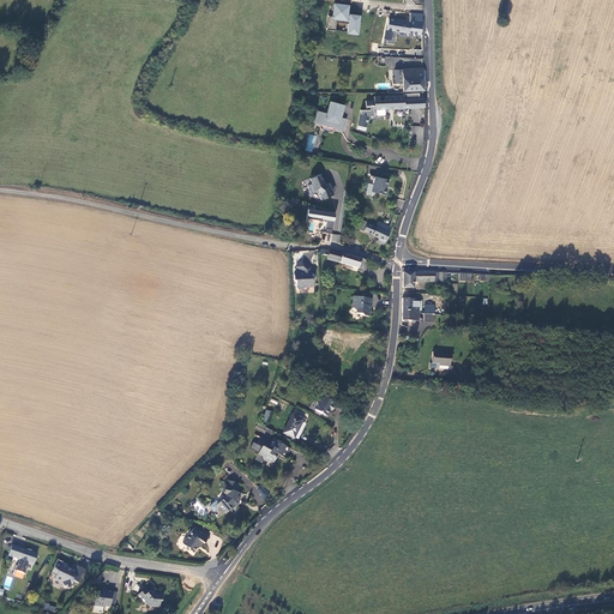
[(345,14),(347,6),(333,5),(332,16),(331,16),(331,17),(329,17),(326,30),(335,31),(336,23),(341,23),(341,18),(349,19),(348,32),(356,34),(359,17),(345,14)]
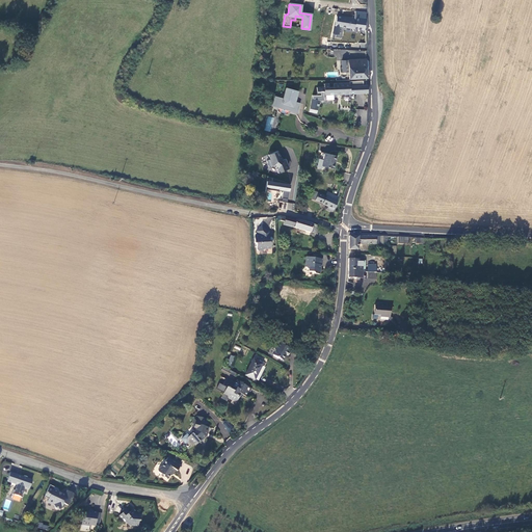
[(365,30),(366,20),(354,18),(354,20),(337,17),(335,28),(334,36),(339,37),(341,27),(365,30)]
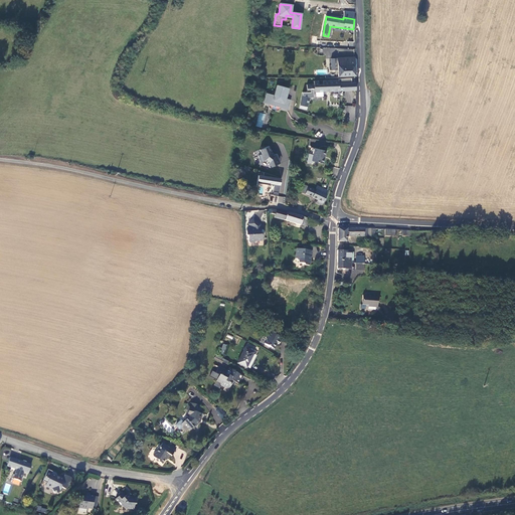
[(357,75),(356,57),(338,58),(338,69),(339,76),(357,75)]
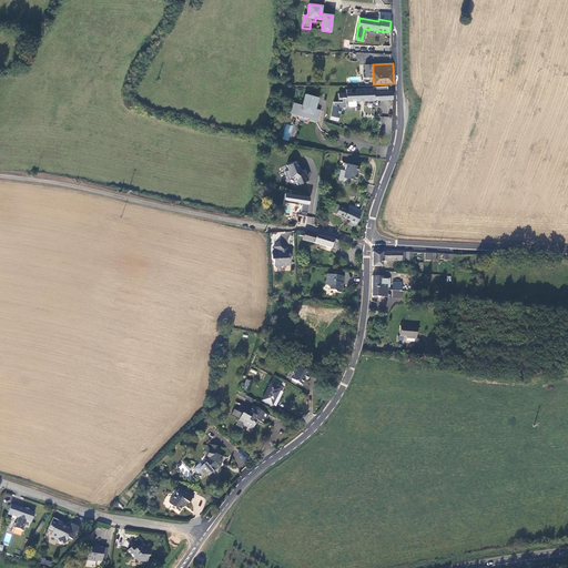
[(338,101),(393,99),(392,90),(386,91),(374,91),(374,89),(337,91),(338,101)]
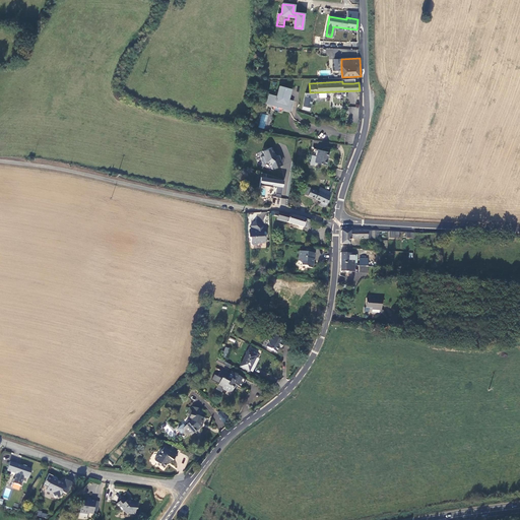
[(280,85),(277,96),(269,94),(266,104),(288,110),(289,107),(290,107),(291,104),(286,102),(287,100),(288,99),(288,98),(288,96),(288,95),(289,95),(291,88),(280,85)]
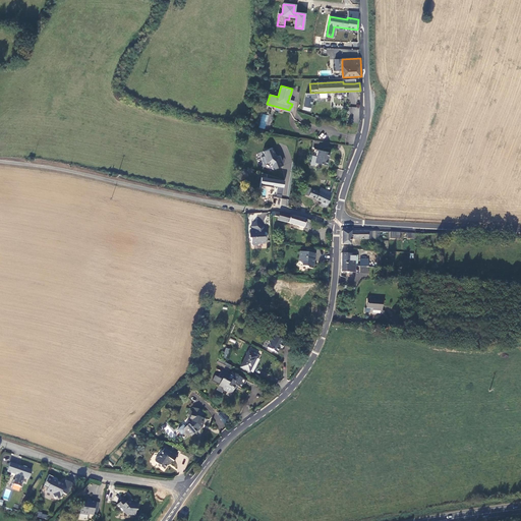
[(309,111),(312,98),(304,96),(301,109),(309,111)]
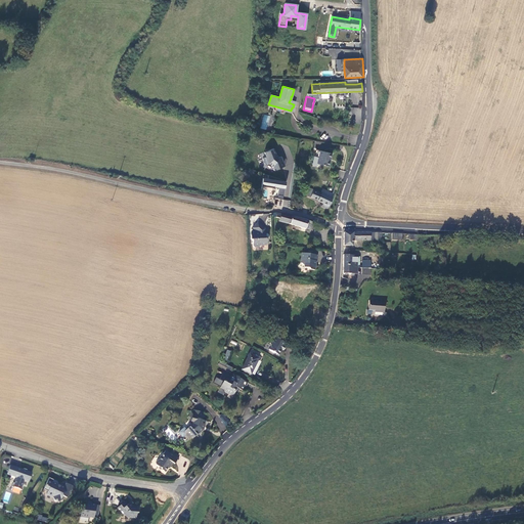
[(361,120),(362,108),(347,106),(346,123),(360,124),(361,120)]
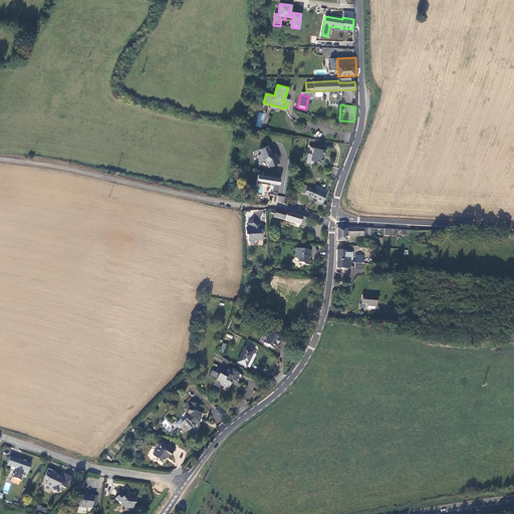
[(268,148),(264,149),(261,150),(262,154),(260,155),(262,162),(265,162),(268,164),(269,169),(282,164),(278,155),(277,155),(273,152),(270,147),(268,148)]
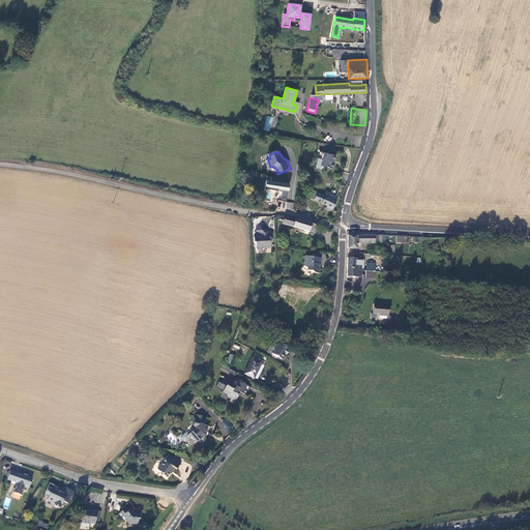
[(330,168),(330,167),(332,160),(334,160),(335,155),(320,151),(317,167),(321,168),(321,166),(330,168)]
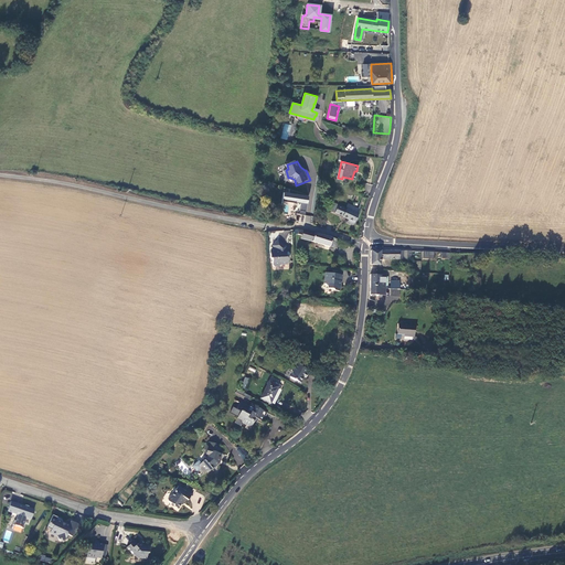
[(299,213),(306,214),(310,195),(285,189),(283,199),(301,203),(299,213)]
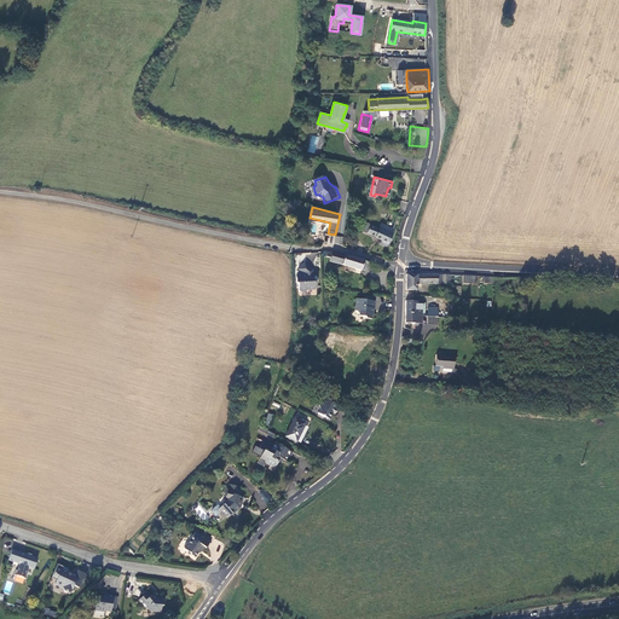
[(382,224),(381,227),(369,223),(365,232),(388,242),(394,229),(382,224)]
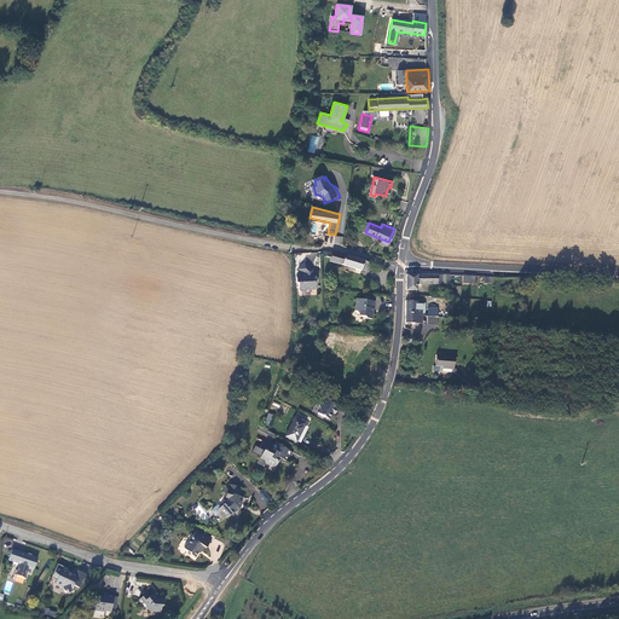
[(342,244),(342,237),(328,235),(328,243),(342,244)]
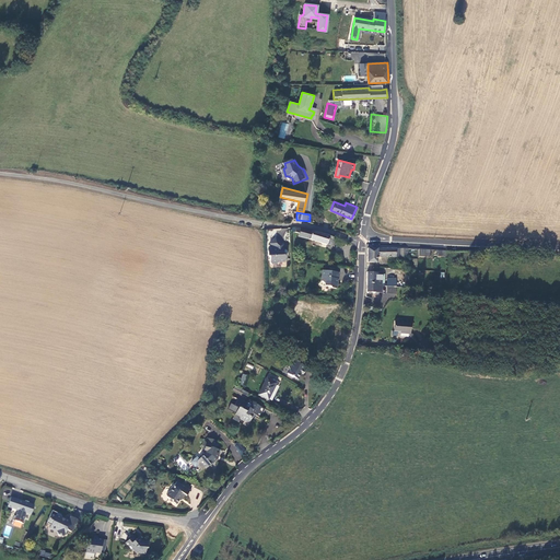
[(298,236),(333,246),(335,237),(296,229),(295,233),(299,234),(298,236)]
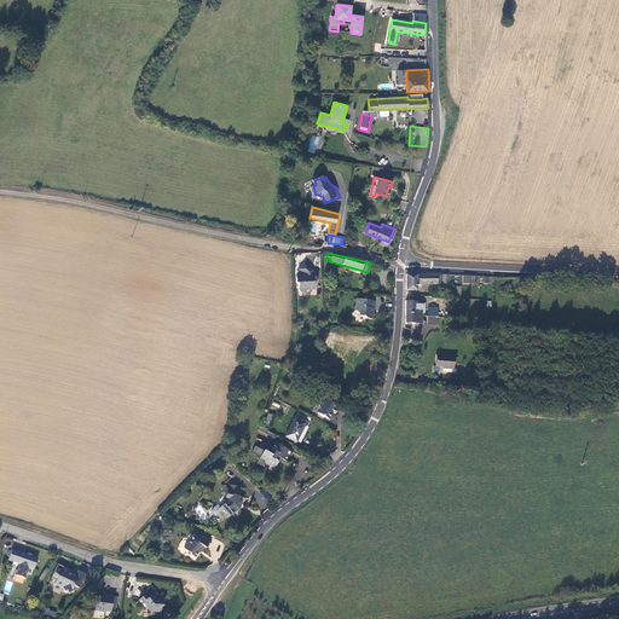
[(313,271),(312,270),(302,262),(298,270),(302,273),(300,277),(299,277),(296,279),(296,283),(298,284),(298,291),(301,293),(304,293),(305,291),(314,290),(316,289),(316,283),(313,283),(313,277),(313,271)]
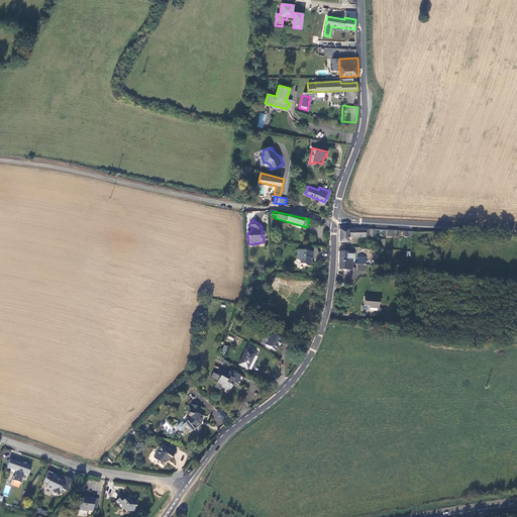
[(348,229),(339,229),(339,242),(348,243),(348,237),(369,237),(369,236),(377,236),(378,230),(348,230),(348,229)]
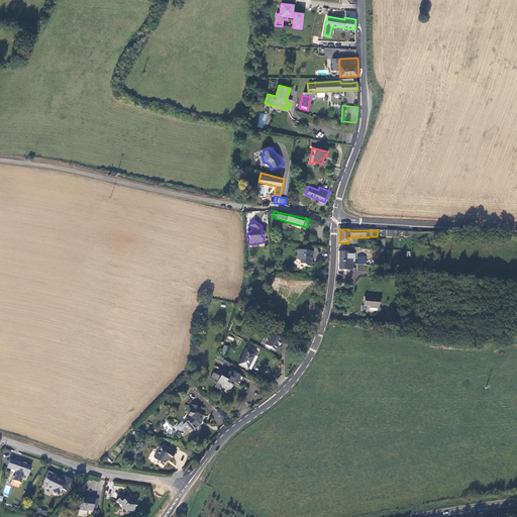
[(312,251),(298,249),(297,260),(301,264),(305,265),(305,266),(310,266),(311,261),(310,261),(310,257),(311,257),(312,251)]
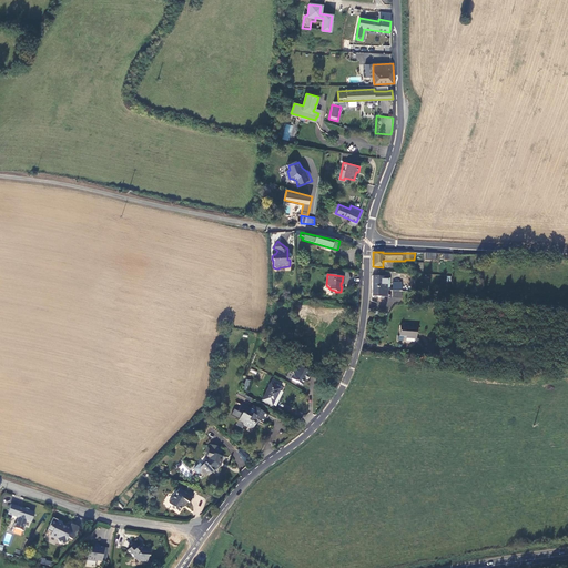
[(372,287),(387,288),(387,286),(388,277),(388,276),(373,276),(372,287)]
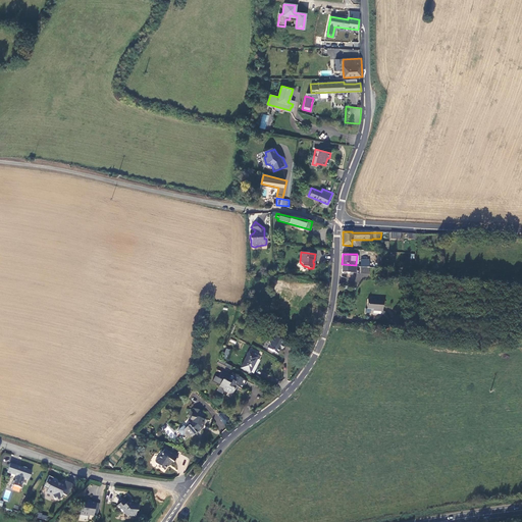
[(361,258),(361,267),(369,267),(369,259),(361,258)]
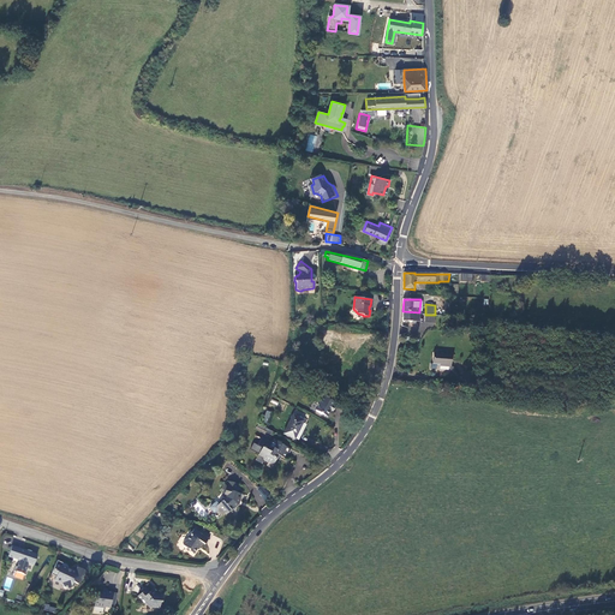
[(402,311),(402,321),(419,322),(419,312),(402,311)]
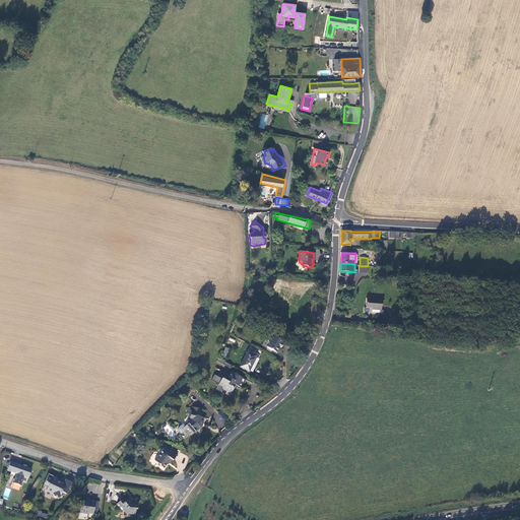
[(383,299),(367,299),(366,309),(370,309),(373,310),(372,311),(382,312),(383,299)]
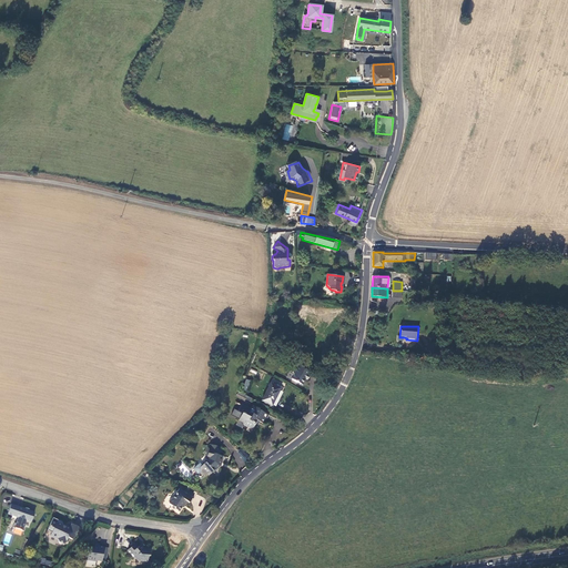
[(291,377),(300,383),(302,379),(303,381),(305,377),(306,378),(311,371),(298,364),(296,368),(292,369),(293,374),(291,377)]
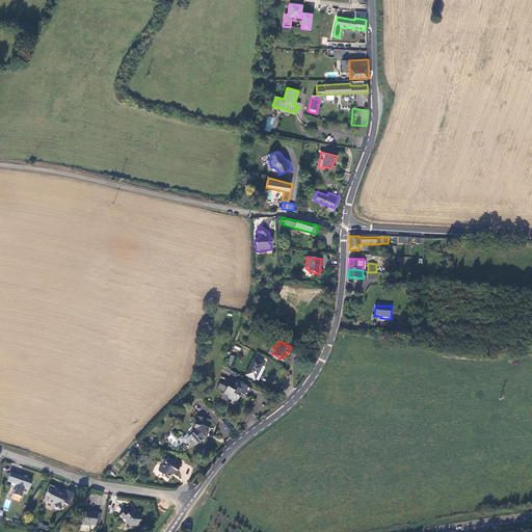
[(223,366),(232,370),(238,355),(230,352),(223,366)]
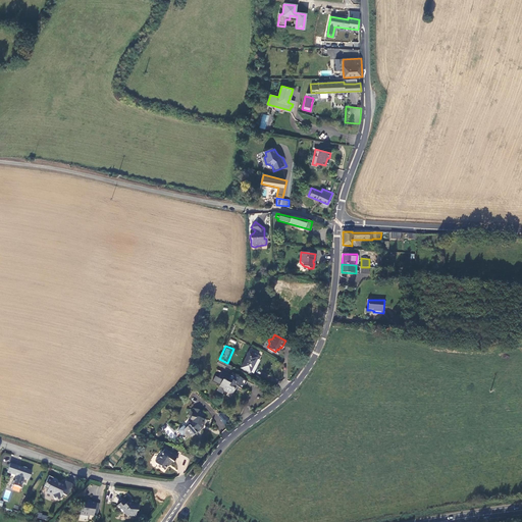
[(250,372),(258,357),(249,353),(242,368),(250,372)]
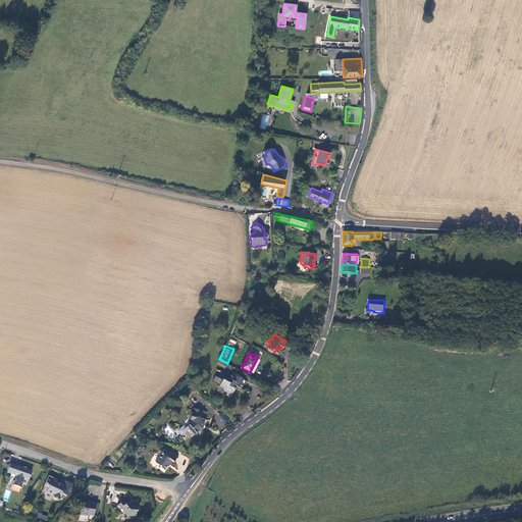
[(235,395),(237,389),(235,388),(236,385),(240,387),(244,390),(248,382),(239,377),(240,375),(233,372),(231,377),(222,372),(220,378),(224,380),(221,385),(227,388),(226,390),(235,395)]
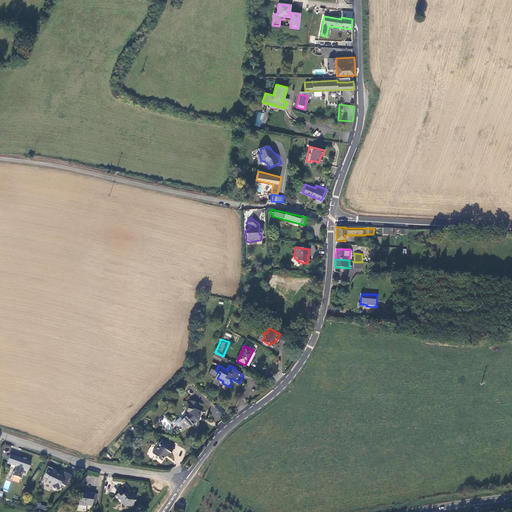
[(196,403),(187,402),(187,404),(186,404),(185,409),(187,409),(186,414),(184,417),(184,419),(180,424),(183,426),(181,428),(184,431),(188,427),(189,428),(198,418),(201,406),(196,405),(196,403)]
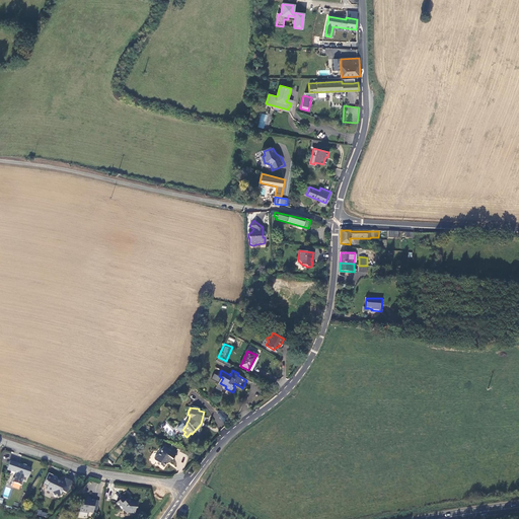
[(167,450),(162,447),(156,456),(155,456),(153,459),(159,462),(159,464),(163,466),(168,459),(171,459),(174,454),(176,455),(177,450),(168,449),(167,450)]
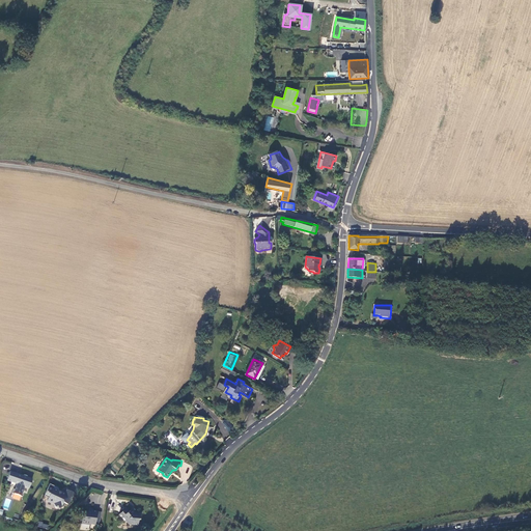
[(26,485),(29,486),(31,479),(26,477),(26,476),(23,475),(22,478),(16,476),(17,474),(8,472),(6,481),(16,484),(14,490),(12,490),(11,494),(12,495),(14,494),(20,496),(20,497),(22,497),(23,493),(22,493),(23,486),(25,487),(26,485)]
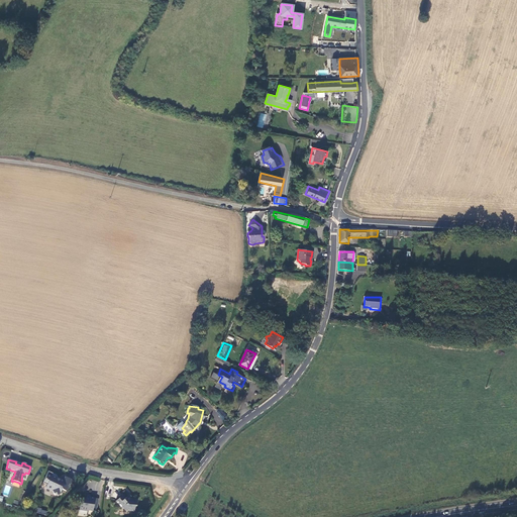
[(61,489),(63,490),(66,491),(68,489),(71,480),(65,477),(63,480),(60,478),(59,480),(56,479),(57,477),(56,475),(47,472),(43,481),(43,482),(46,483),(44,488),(52,491),(53,493),(57,495),(59,494),(60,492),(61,489)]
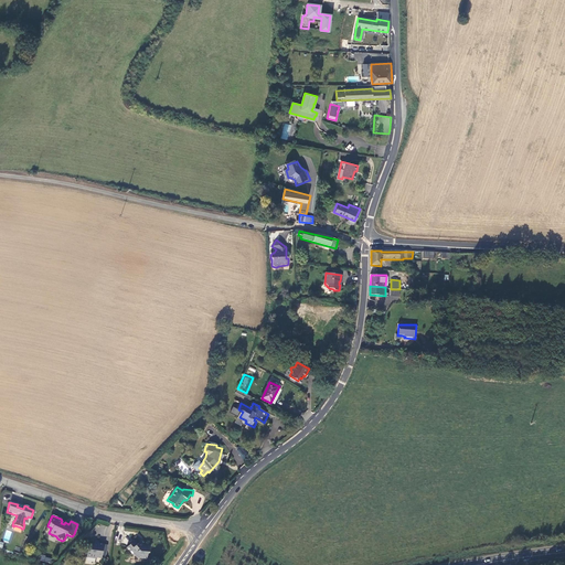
[(99,557),(102,544),(102,543),(97,543),(97,541),(95,541),(94,544),(84,543),(84,547),(86,550),(84,557),(94,560),(95,558),(99,558),(99,557)]
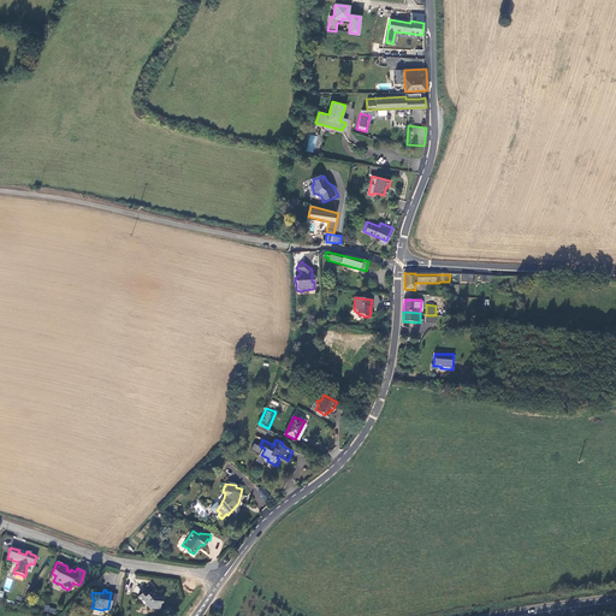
[(150,596),(147,592),(143,596),(141,593),(136,598),(142,606),(144,606),(148,610),(159,611),(160,605),(163,605),(163,597),(158,597),(154,593),(150,596)]
